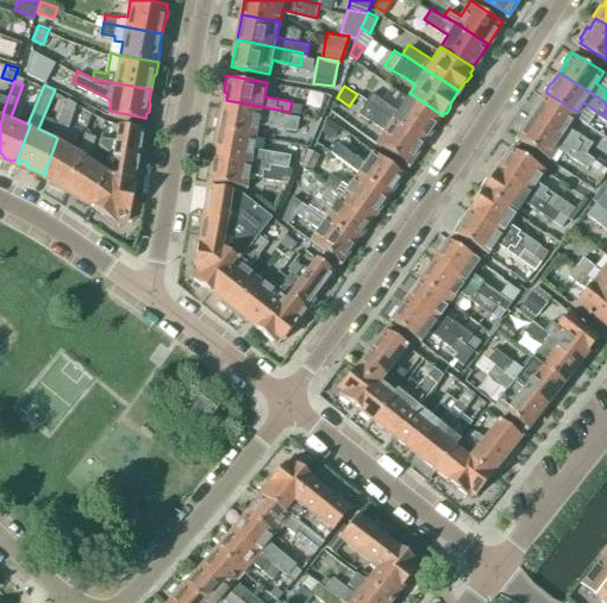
[(374,89),(369,98),(426,138),(440,117),(442,117),(443,115),(410,93),(400,107),(374,89)]
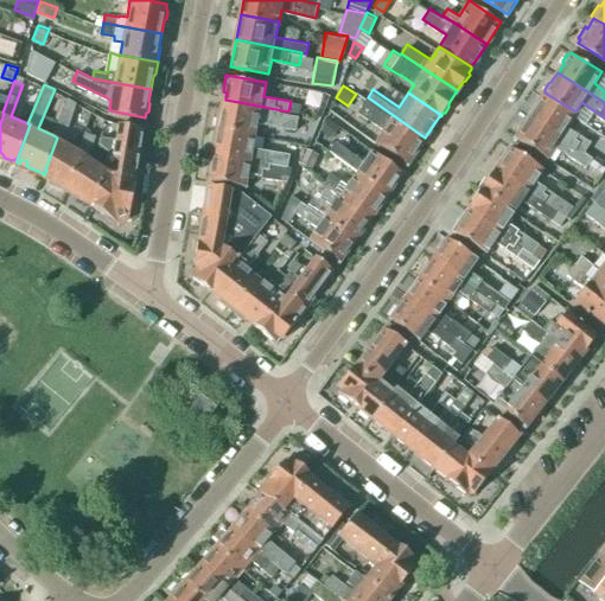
[(567,125),(575,112),(545,93),(542,95),(540,96),(536,102),(536,104),(530,113),(585,148),(590,140),(567,125)]
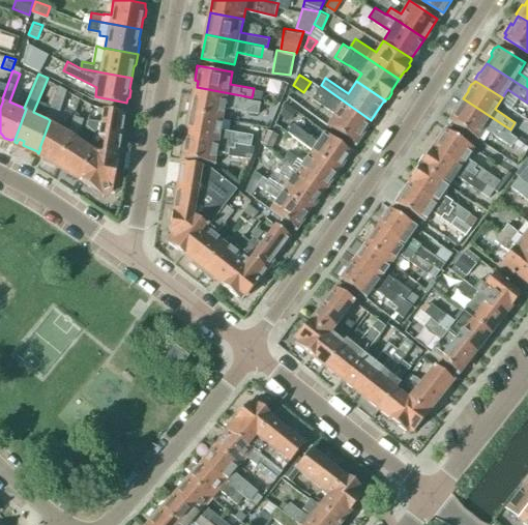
[(70,133),(67,132),(56,123),(67,88),(59,84),(47,118),(50,120),(39,148),(40,148),(38,153),(39,153),(40,151),(47,154),(46,157),(59,164),(59,165),(60,166),(61,161),(70,133)]
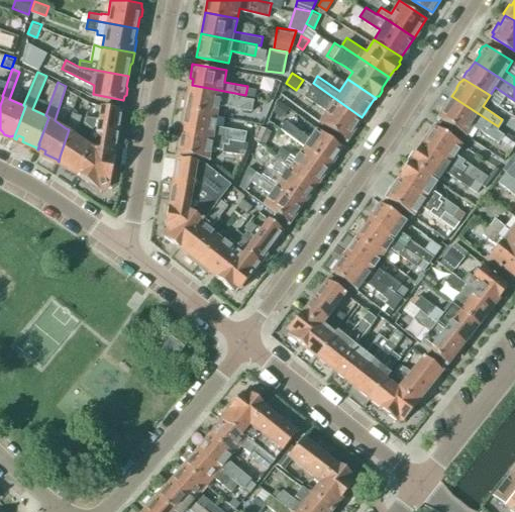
[(313,83),(306,94),(328,108),(320,120),(347,138),(362,117),(313,83)]
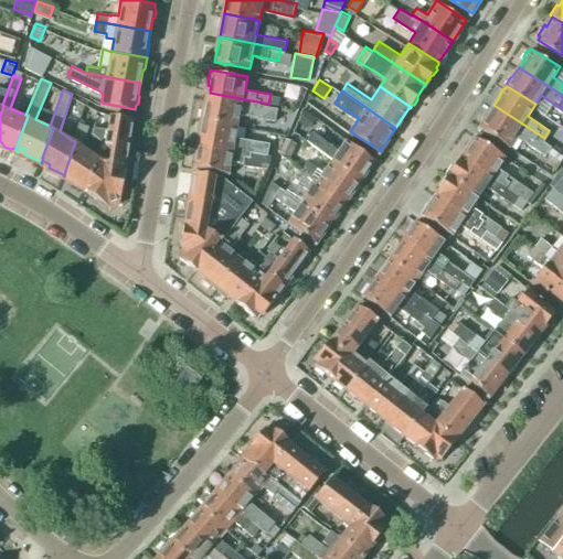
[(210,93),(205,93),(205,96),(209,97),(208,104),(204,103),(202,116),(238,122),(241,113),(253,115),(253,114),(267,116),(267,115),(274,116),(275,107),(268,106),(268,104),(210,93)]
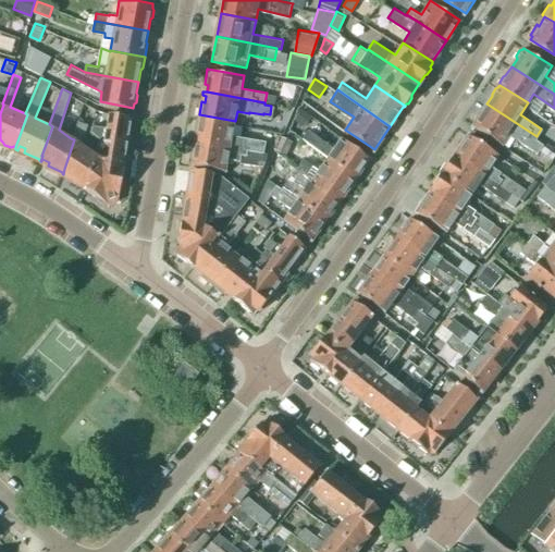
[(535,136),(537,136),(486,103),(481,113),(478,114),(475,120),(475,123),(473,124),(502,144),(508,132),(530,146),(538,151),(544,143),(535,136)]
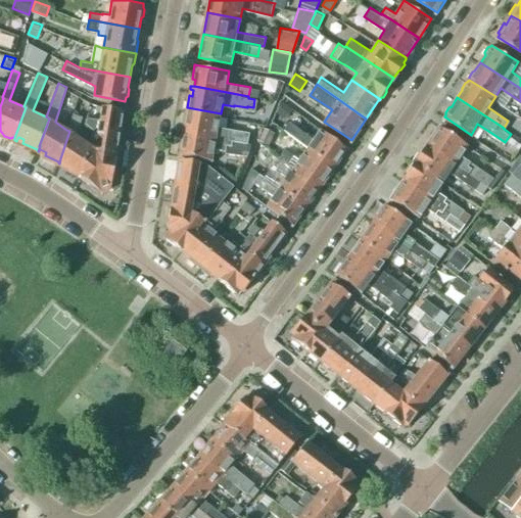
[(277,109),(286,116),(293,106),(284,100),(277,109)]
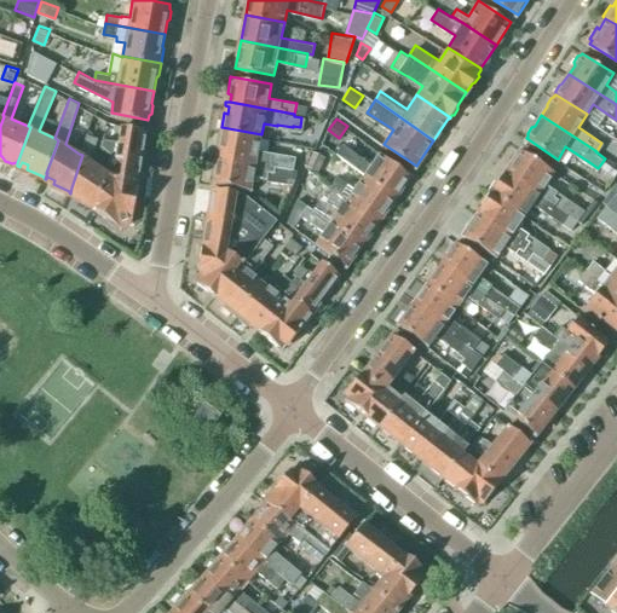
[(121,169),(139,173),(145,128),(121,126),(119,140),(104,138),(103,144),(117,156),(124,156),(121,169)]
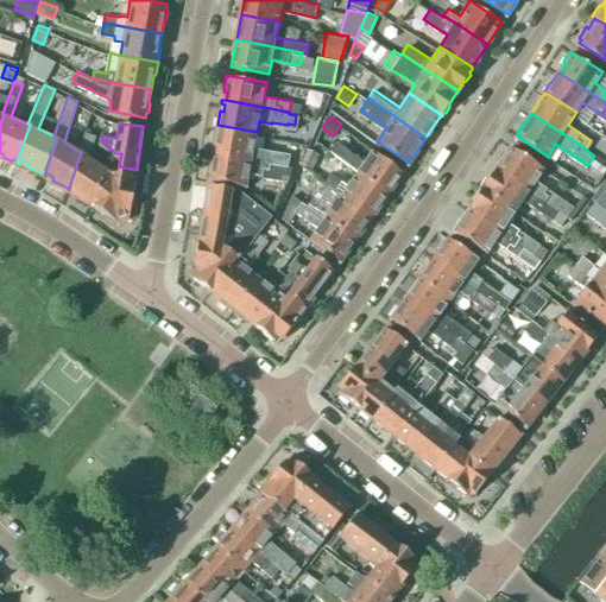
[(254,145),(257,132),(218,125),(214,143),(218,144),(216,151),(289,164),(291,151),(254,145)]
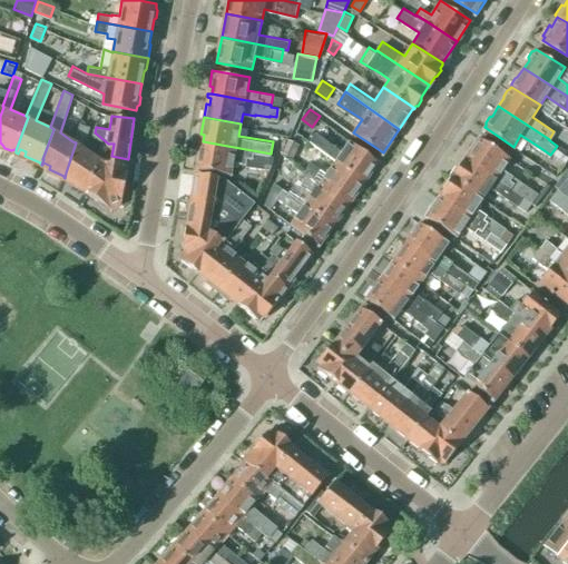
[(89,188),(98,160),(99,157),(84,148),(91,126),(79,121),(72,141),(76,142),(66,172),(65,178),(66,178),(67,175),(74,178),(71,182),(87,188),(88,187),(89,188)]
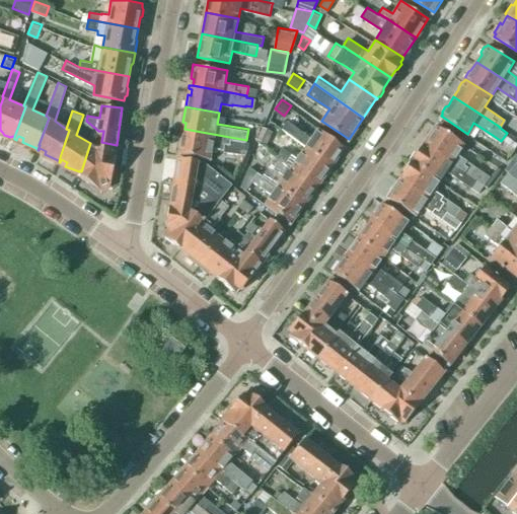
[(307,143),(333,162),(344,146),(318,128),(311,137),(288,120),(287,121),(282,117),(277,124),(282,128),(306,145),(307,143)]
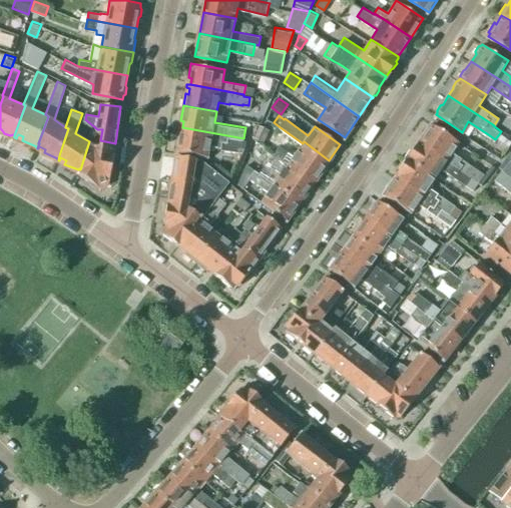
[(472,174),(471,176),(479,181),(484,173),(472,164),(453,151),(460,141),(433,122),(431,124),(430,123),(423,132),(425,133),(421,140),(472,174)]
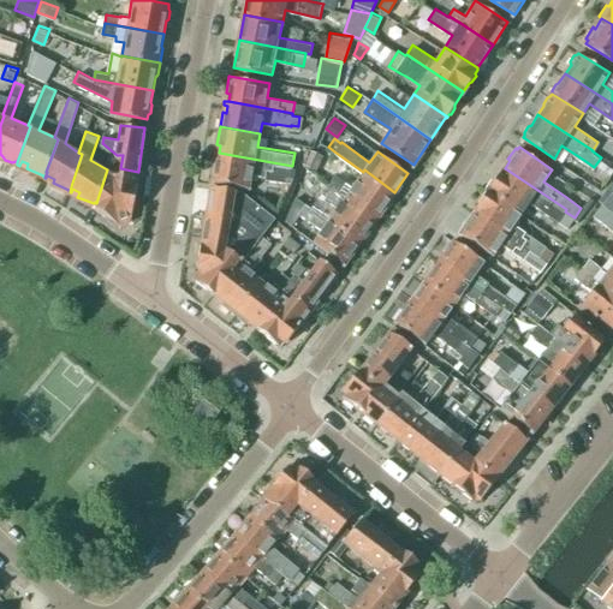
[(317,167),(325,154),(313,148),(305,162),(317,167)]
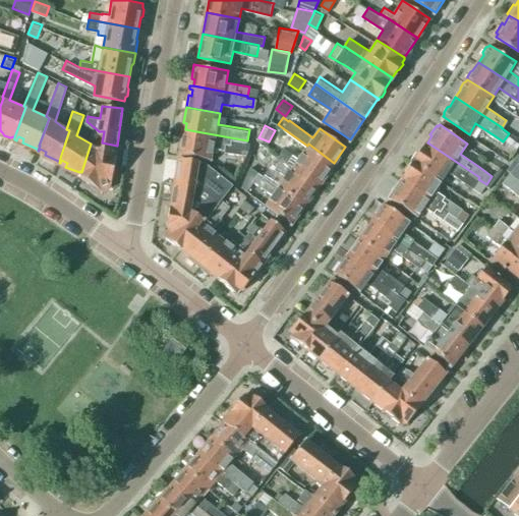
[(185,129),(181,128),(181,132),(185,133),(183,139),(180,138),(178,153),(212,159),(214,148),(247,154),(249,140),(247,140),(185,129)]
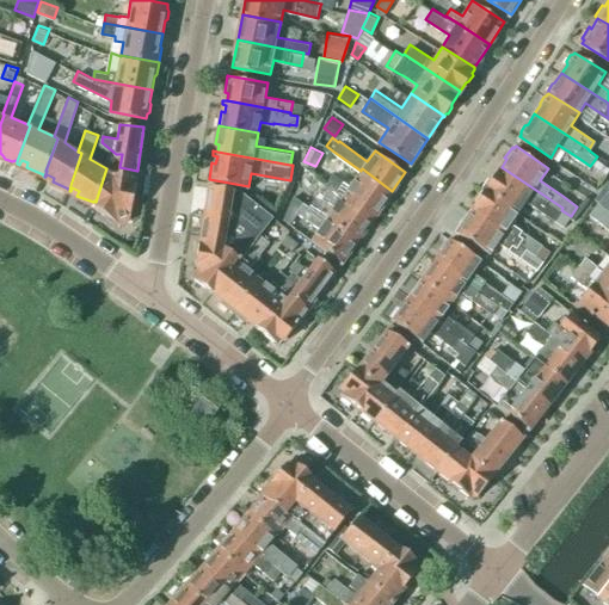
[(563,208),(502,167),(500,166),(493,176),(491,173),(490,177),(485,184),(521,209),(528,201),(555,218),(561,210),(563,208)]
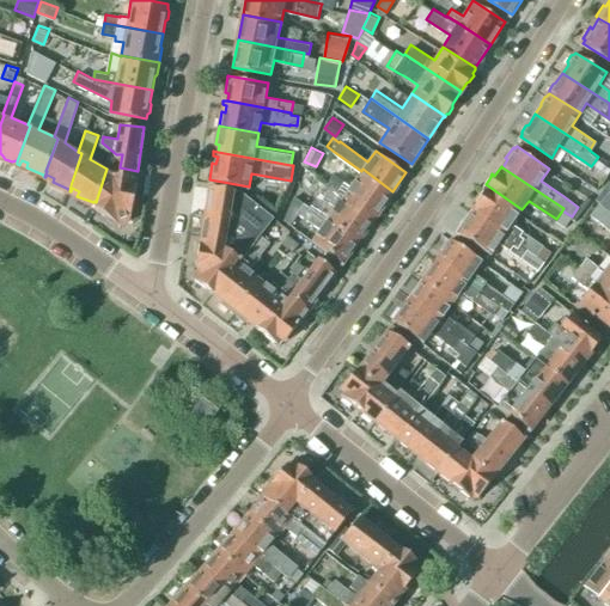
[(136,177),(138,171),(120,167),(119,175),(105,172),(96,202),(95,201),(93,202),(91,206),(93,207),(95,206),(120,222),(130,218),(138,177),(136,177)]
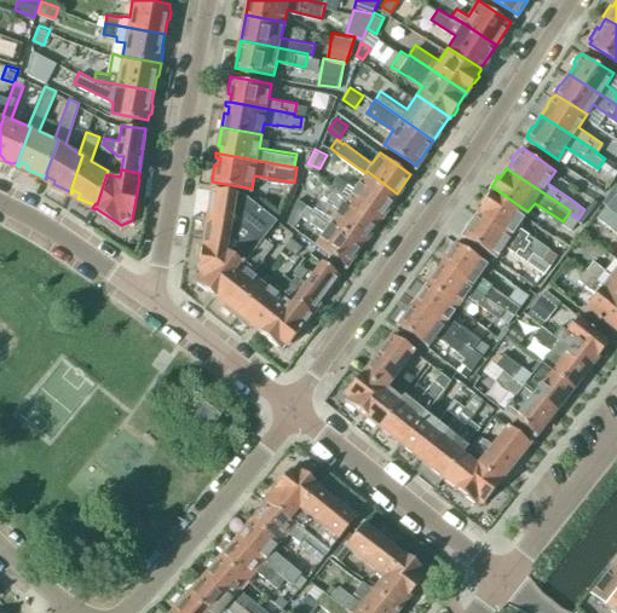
[(380,218),(397,194),(367,171),(365,173),(355,188),(338,175),(333,183),(380,218)]
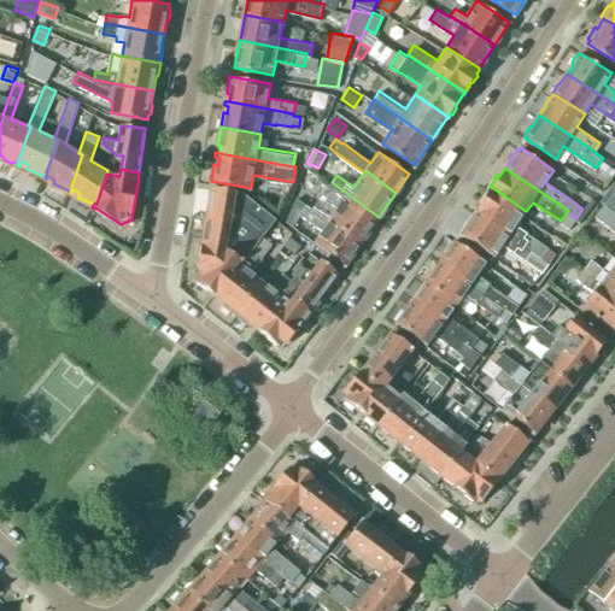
[(373,225),(379,217),(332,182),(323,193),(329,198),(321,211),(362,241),(373,225)]
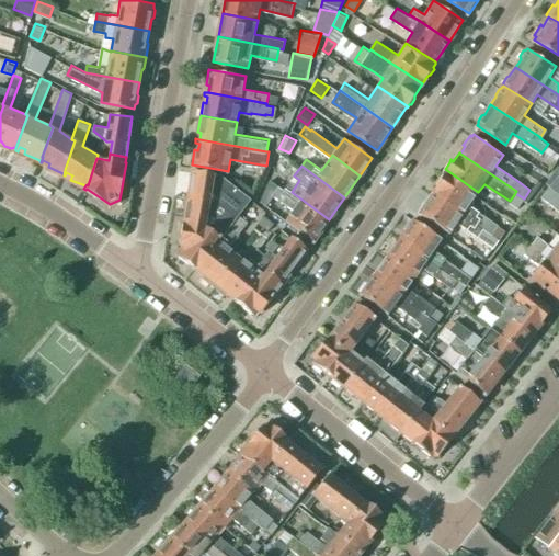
[(470,204),(478,192),(445,169),(437,180),(435,182),(438,184),(434,190),(500,238),(506,229),(470,204)]
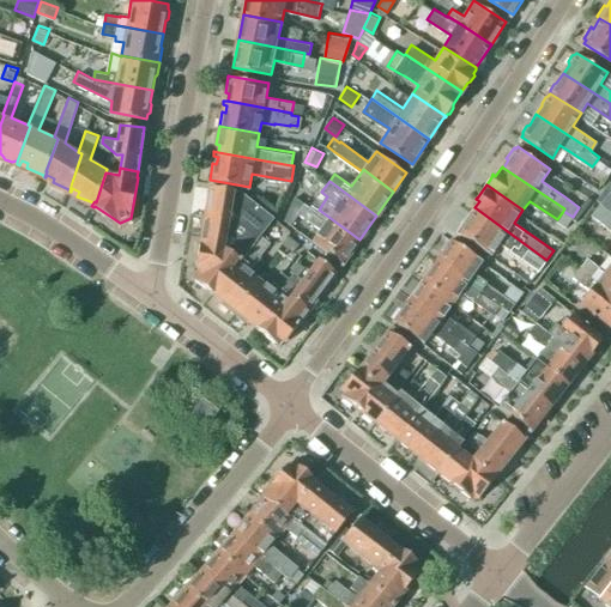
[(260,234),(261,234),(274,217),(259,204),(242,190),(212,186),(205,224),(203,226),(201,234),(203,237),(203,241),(201,241),(197,263),(201,267),(195,277),(215,292),(215,291),(260,234)]
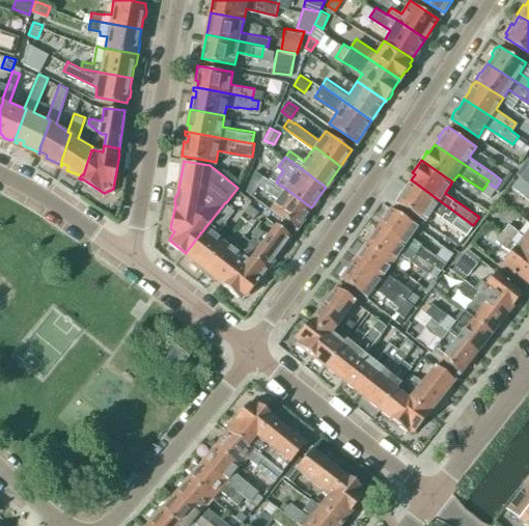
[(528,177),(522,172),(511,185),(528,197),(528,177)]
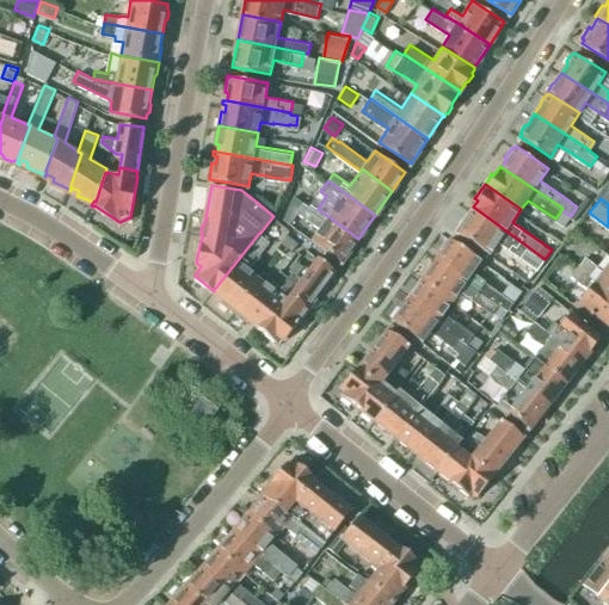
[(358,239),(318,209),(317,211),(303,202),(296,211),(320,228),(312,239),(343,260),(358,239)]
